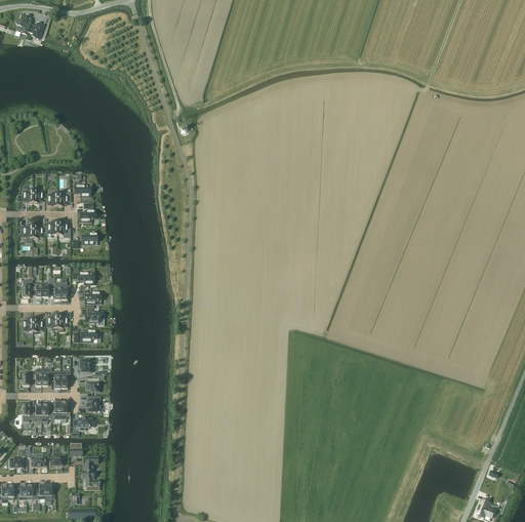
[(25,13),(22,12),(19,17),(18,17),(17,17),(16,18),(16,19),(15,19),(15,21),(16,22),(16,23),(17,23),(17,24),(16,28),(27,32),(28,30),(33,32),(31,35),(39,38),(44,24),(37,21),(35,25),(31,23),(31,21),(32,19),(32,18),(29,17),(30,14),(26,13),(25,13)]
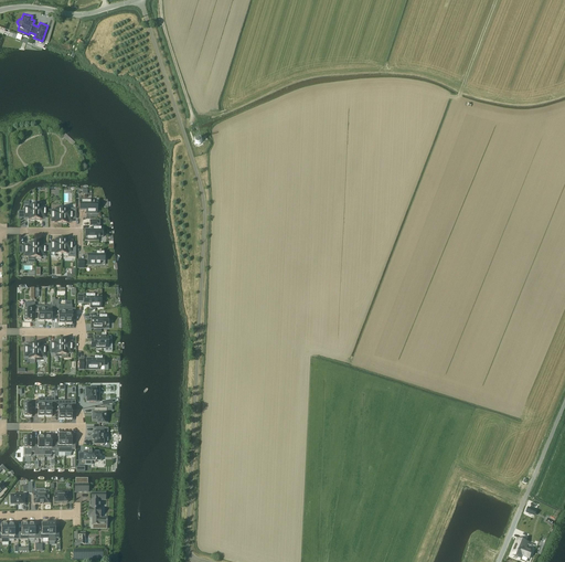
[(206,145),(209,142),(203,133),(201,135),(200,134),(199,134),(198,134),(196,134),(195,135),(194,135),(194,136),(194,137),(194,138),(194,139),(195,140),(196,141),(198,141),(199,141),(200,141),(201,140),(202,140),(202,139),(202,137),(203,139),(203,141),(204,141),(206,145)]
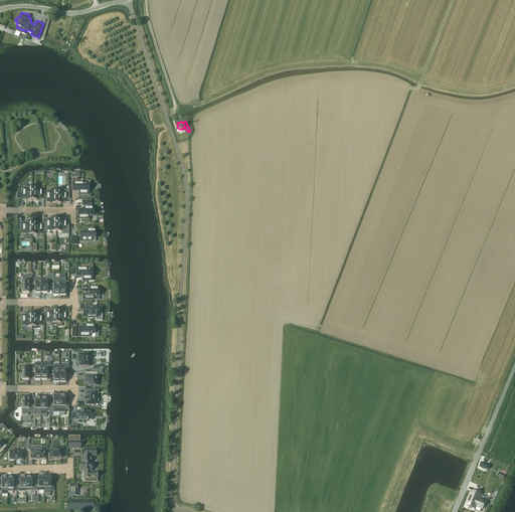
[(84,182),(84,180),(72,180),(72,189),(78,189),(78,192),(89,192),(89,183),(86,183),(86,182),(84,182)]
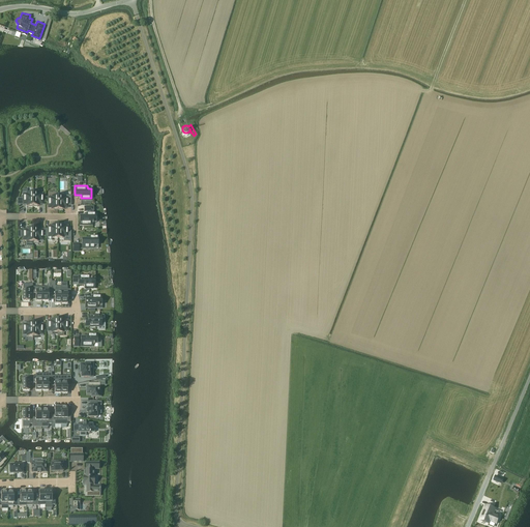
[(32,204),(33,204),(33,189),(27,189),(27,192),(23,192),(23,202),(27,202),(27,203),(28,203),(28,204),(32,204)]
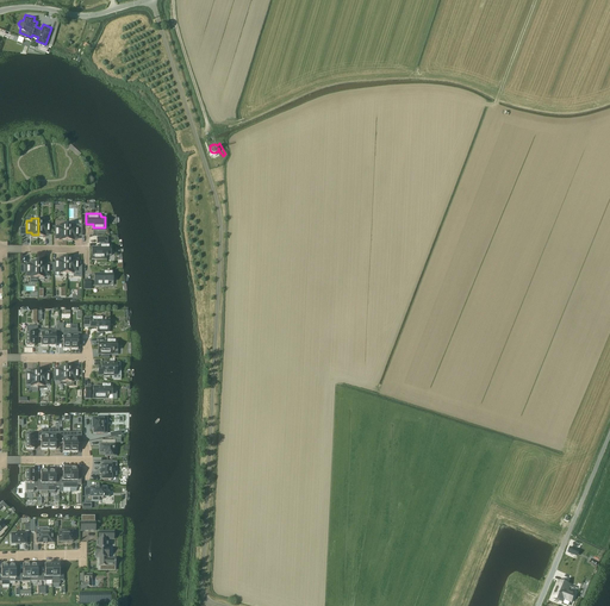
[(38,218),(38,235),(39,235),(43,235),(43,233),(45,233),(45,232),(49,232),(49,220),(45,220),(45,218),(38,218)]
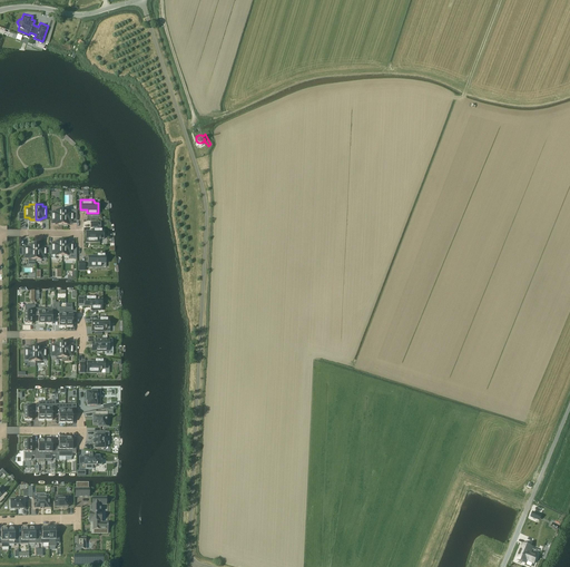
[(57,223),(62,223),(62,207),(56,207),(56,209),(51,209),(51,221),(56,221),(56,223),(57,223)]
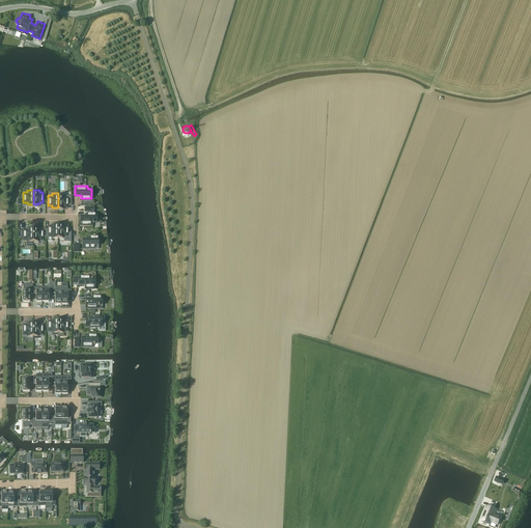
[(58,193),(58,207),(62,207),(64,207),(64,205),(67,205),(67,195),(64,195),(64,193),(58,193)]
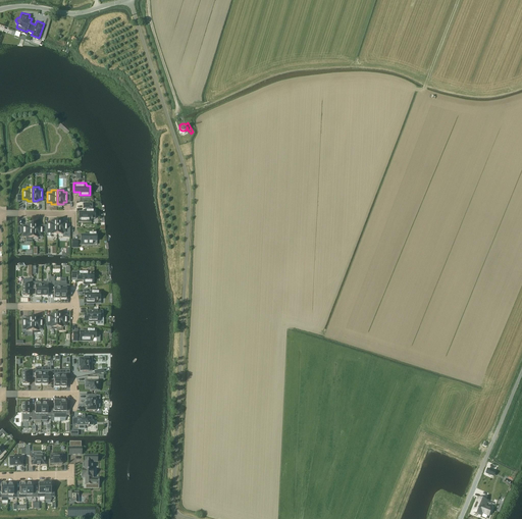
[(85,210),(79,210),(79,219),(83,219),(83,223),(87,223),(91,223),(91,217),(92,217),(92,216),(95,216),(95,207),(93,207),(86,207),(85,207),(85,210)]
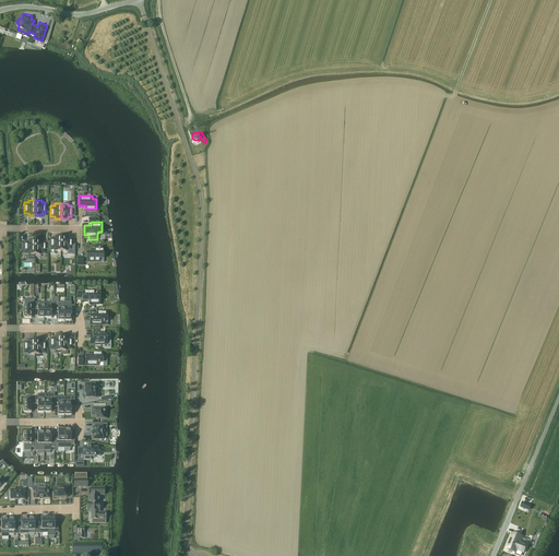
[(55,236),(50,236),(50,241),(50,247),(50,250),(55,250),(55,248),(61,248),(61,233),(56,233),(56,234),(55,234),(55,236)]
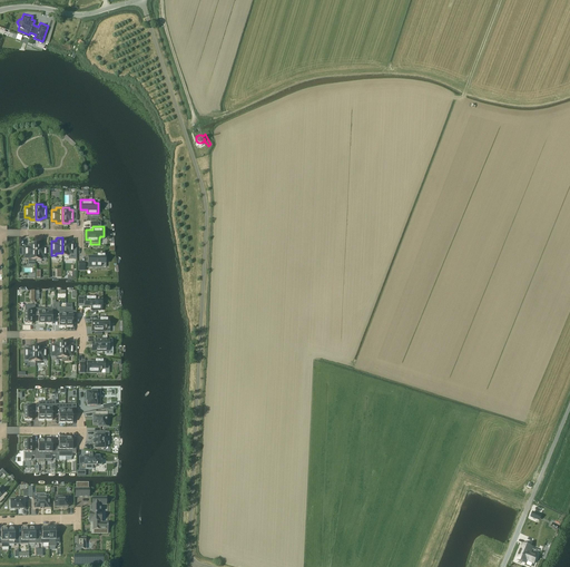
[(67,237),(62,237),(62,253),(69,253),(69,252),(72,252),(72,241),(69,241),(69,238),(67,238),(67,237)]
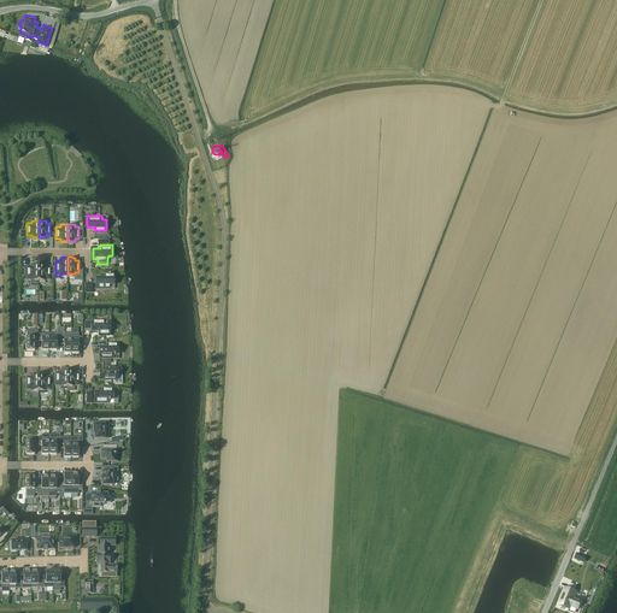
[(31,264),(27,264),(27,276),(31,276),(31,283),(39,283),(39,278),(39,261),(33,261),(31,261),(31,264)]
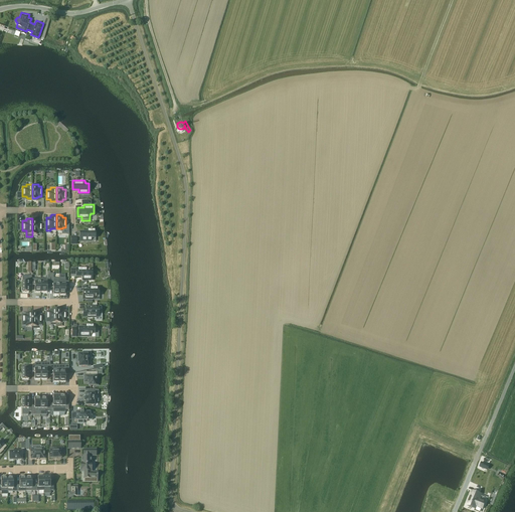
[(36,218),(32,218),(32,232),(38,232),(38,230),(41,230),(41,220),(38,220),(38,218),(36,218)]
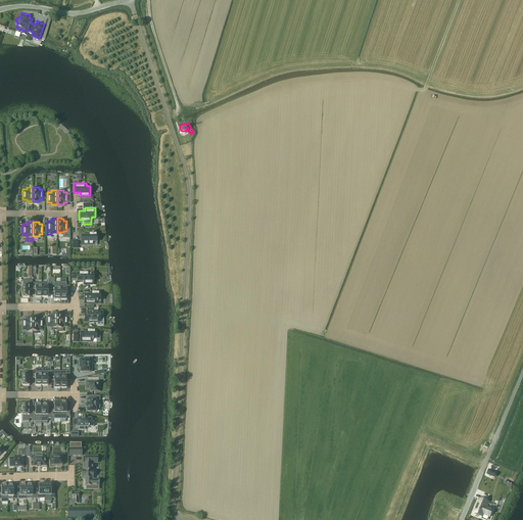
[(81,238),(78,238),(78,242),(93,242),(93,239),(97,239),(97,231),(93,231),(93,230),(92,230),(92,231),(88,231),(88,234),(81,234),(81,238)]
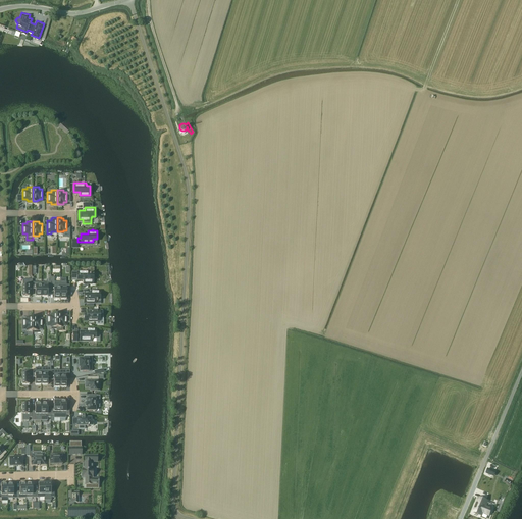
[(90,271),(90,269),(76,269),(76,270),(71,270),(71,275),(76,275),(76,278),(83,278),(83,281),(94,281),(94,272),(90,272),(90,271)]
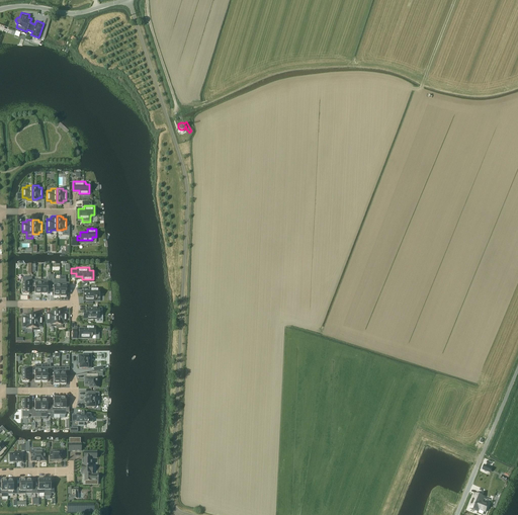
[(22,287),(21,287),(21,290),(22,290),(22,291),(28,291),(28,284),(31,284),(31,278),(31,275),(22,275),(22,287)]
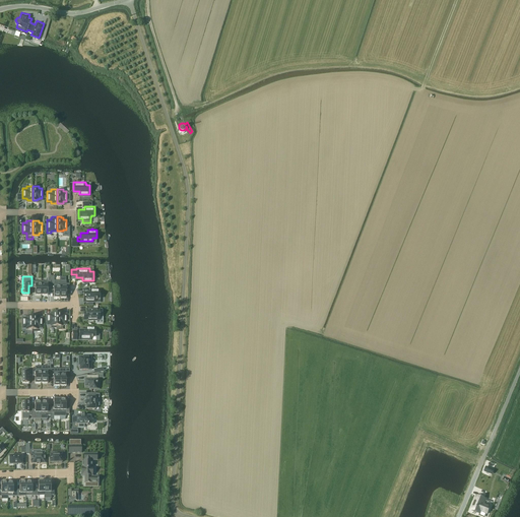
[(54,281),(51,281),(51,285),(51,287),(54,287),(54,296),(60,296),(60,278),(54,278),(54,281)]
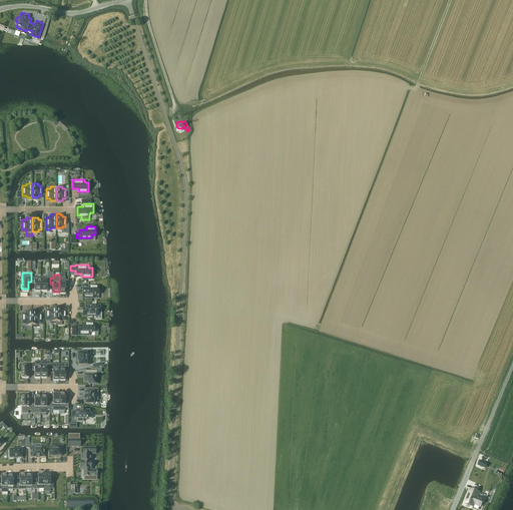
[(65,275),(59,275),(59,292),(65,292),(65,284),(68,284),(68,278),(65,278),(65,275)]
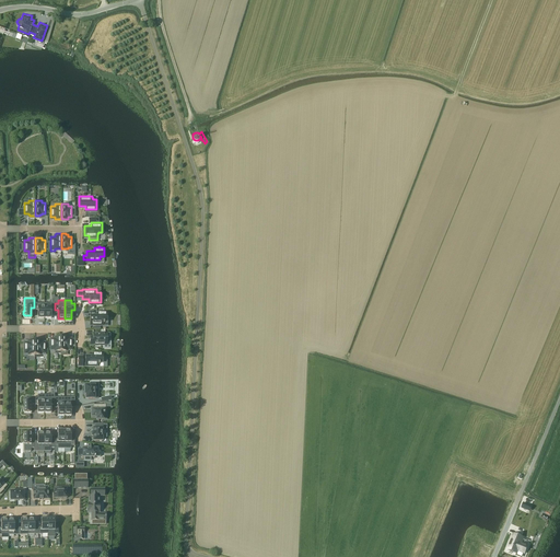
[(44,301),(34,301),(34,308),(37,308),(37,315),(44,315),(44,301)]
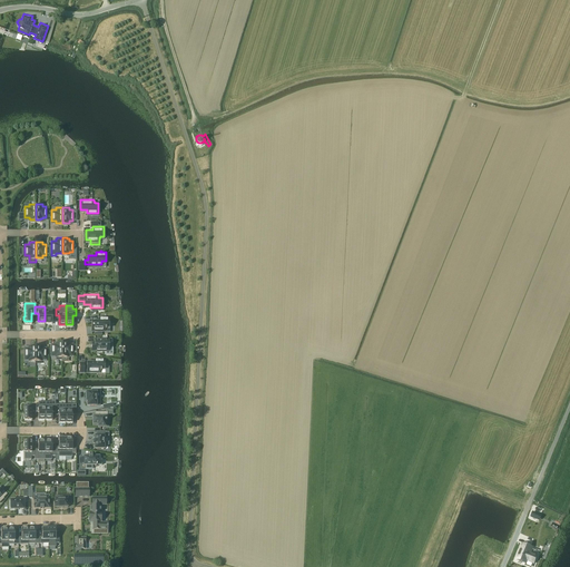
[(56,306),(45,306),(45,321),(51,321),(51,313),(56,313),(56,309),(56,306)]
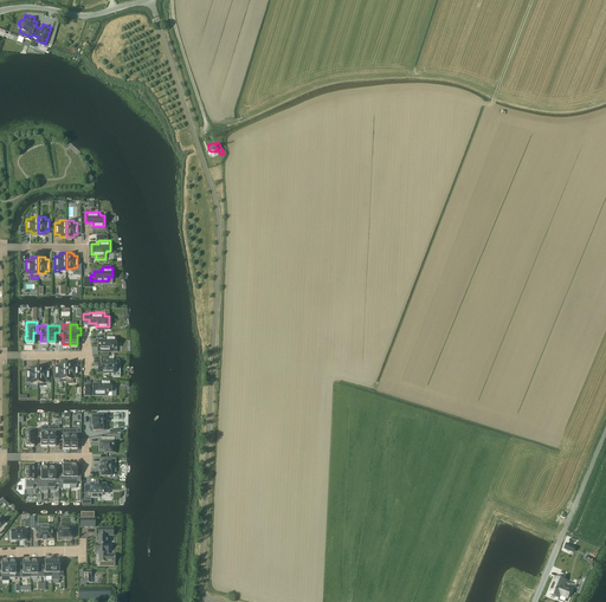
[(104,338),(97,338),(97,349),(116,349),(116,335),(104,335),(104,338)]
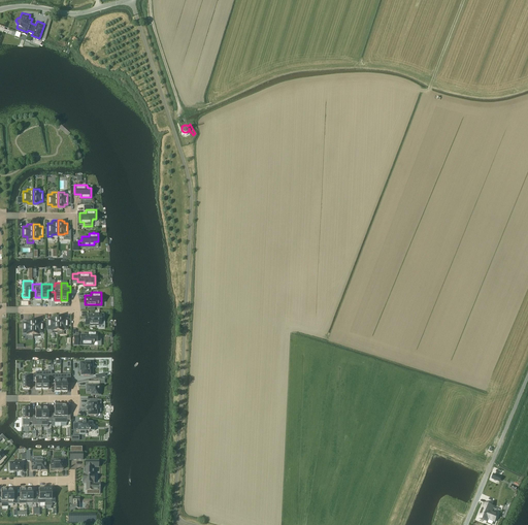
[(101,312),(88,312),(88,315),(85,315),(85,323),(97,323),(97,326),(104,326),(104,316),(101,316),(101,312)]
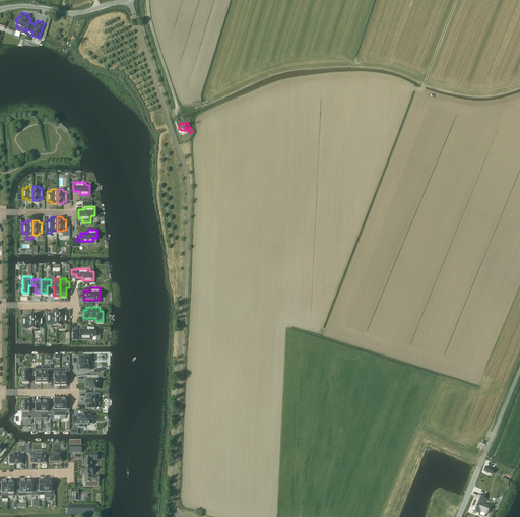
[(57,324),(57,309),(52,309),(52,310),(51,310),(51,312),(47,312),(47,322),(50,322),(50,324),(57,324)]
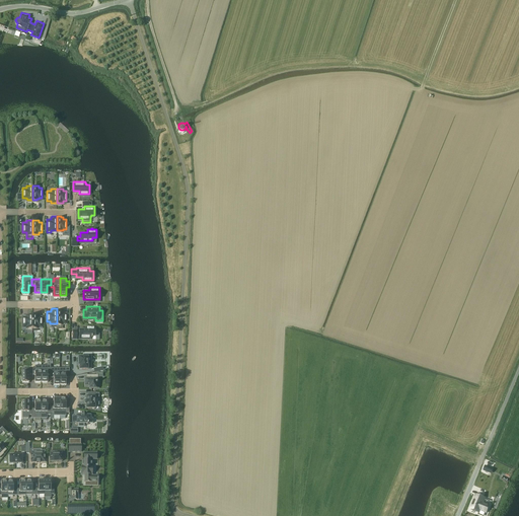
[(61,309),(61,308),(57,308),(57,323),(63,323),(63,321),(66,321),(66,311),(63,311),(63,309),(61,309)]
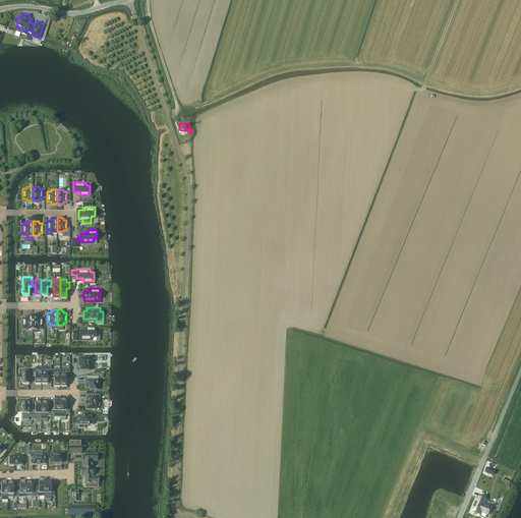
[(32,328),(32,313),(27,313),(27,314),(25,314),(25,315),(22,315),(22,326),(25,326),(25,328),(32,328)]
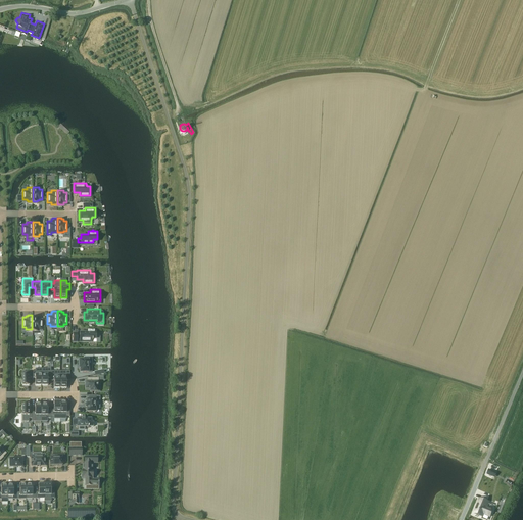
[(37,316),(37,315),(32,315),(32,329),(38,329),(39,327),(42,327),(42,317),(39,317),(39,316),(37,316)]
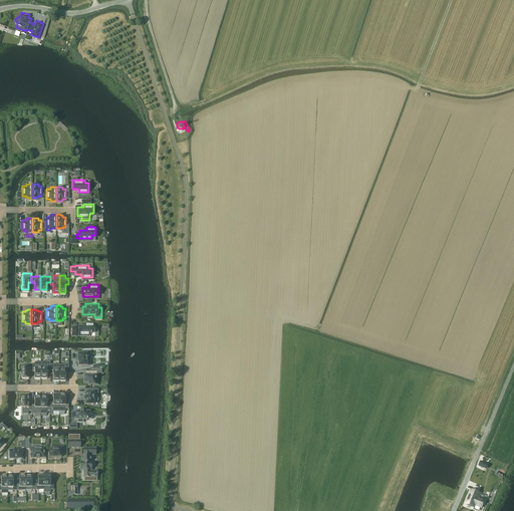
[(94,324),(94,321),(84,321),(84,324),(78,324),(78,333),(90,333),(90,331),(91,331),(91,330),(94,330),(94,324)]
